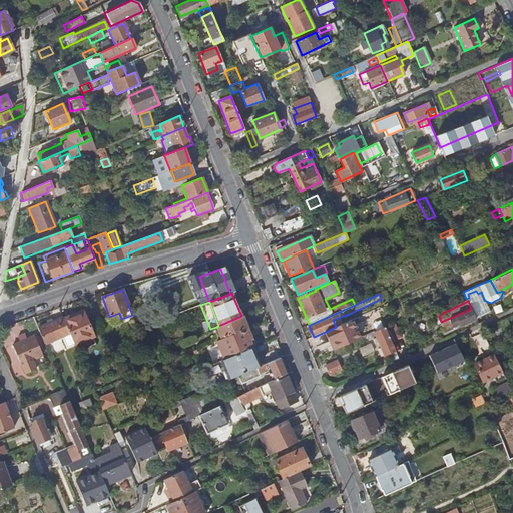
[(476,319),(471,309),(441,322),(440,323),(443,329),(452,325),(454,328),(476,319)]
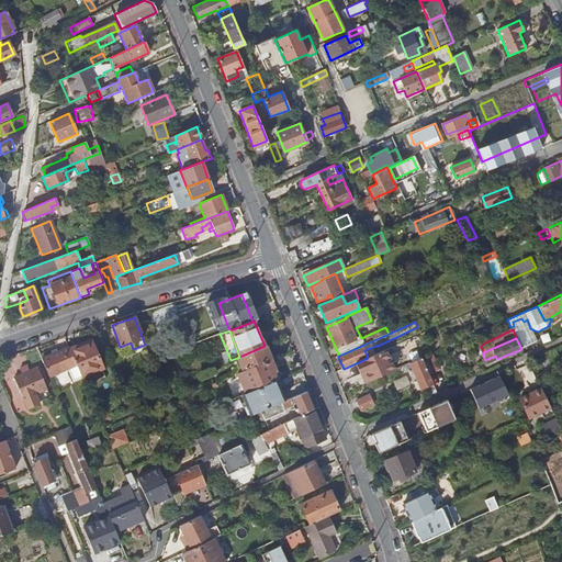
[(90,340),(69,349),(81,378),(102,368),(90,340)]
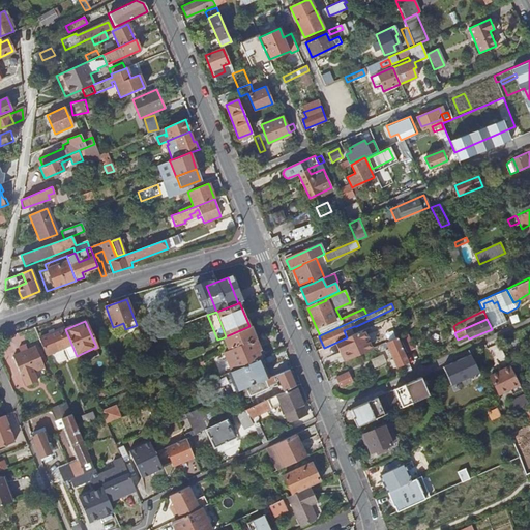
[(123,323),(113,327),(116,333),(125,329),(123,323)]
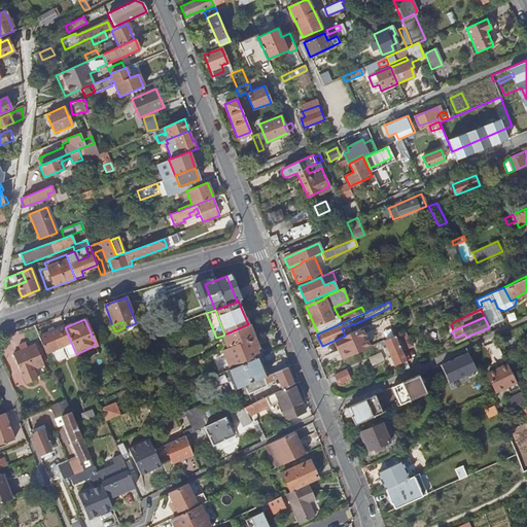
[(150,332),(147,323),(140,325),(144,335),(150,332)]
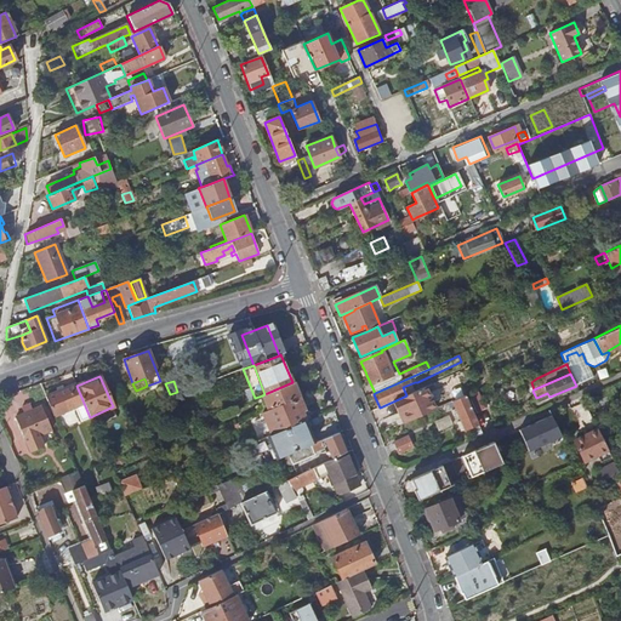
[(268,410),(300,397),(294,382),(292,382),(265,394),(262,396),(268,410)]
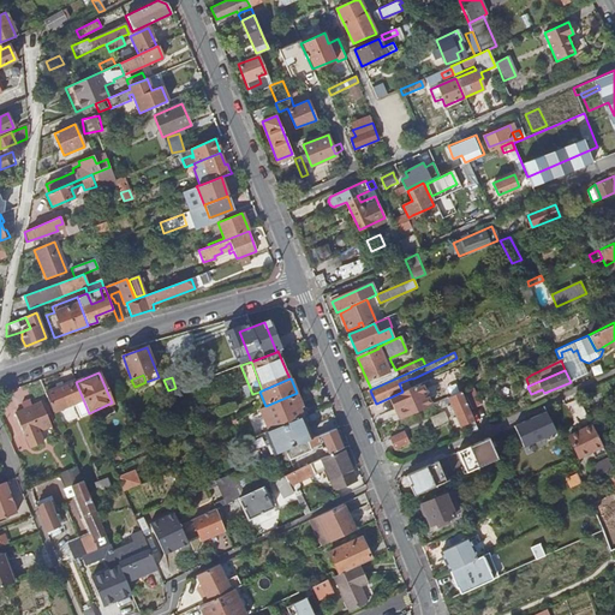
[(76,382),(75,381),(64,384),(57,388),(45,393),(53,412),(73,402),(79,417),(89,413),(76,382)]
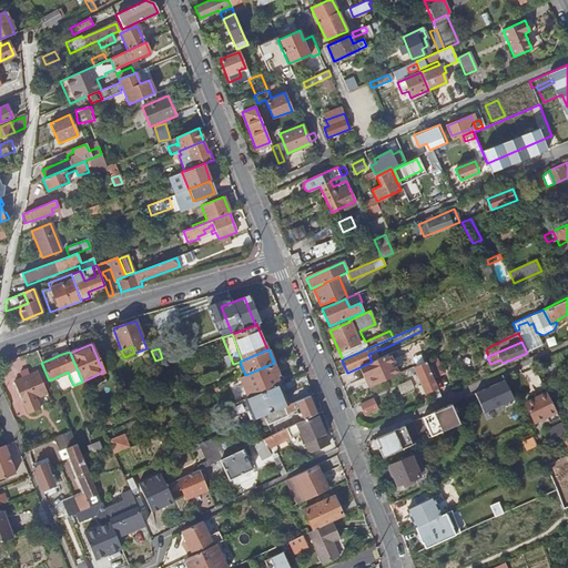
[(372,362),(359,367),(365,378),(368,377),(372,386),(398,374),(389,354),(372,362)]
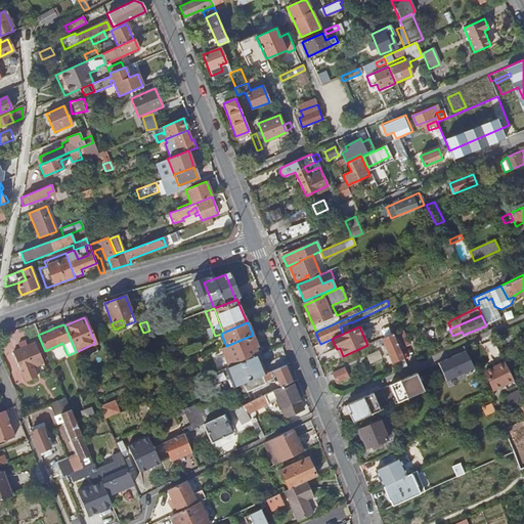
[(406,329),(397,333),(403,346),(411,343),(406,329)]
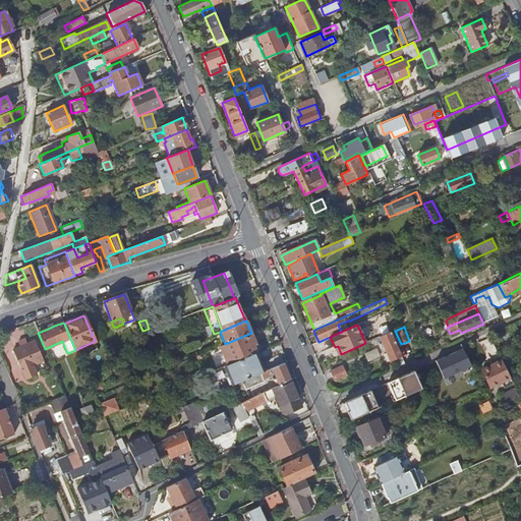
[(398,348),(391,332),(380,337),(383,343),(384,347),(387,352),(390,360),(396,357),(401,355),(398,348)]
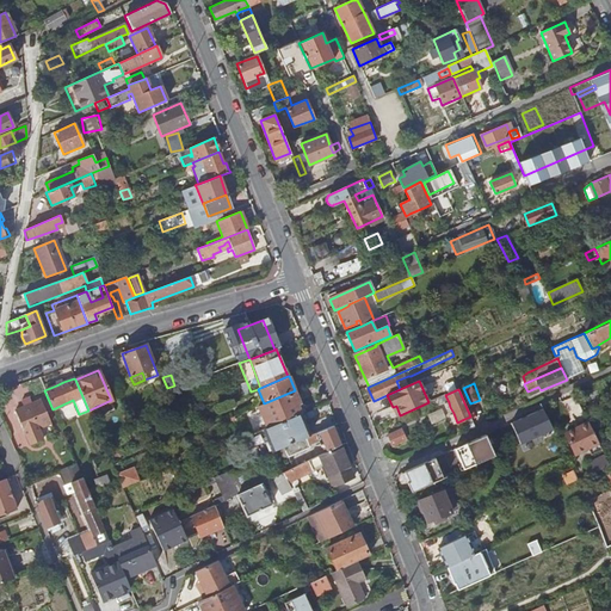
[(267,427),(301,414),(296,405),(300,402),(295,390),(264,403),(258,406),(267,427)]
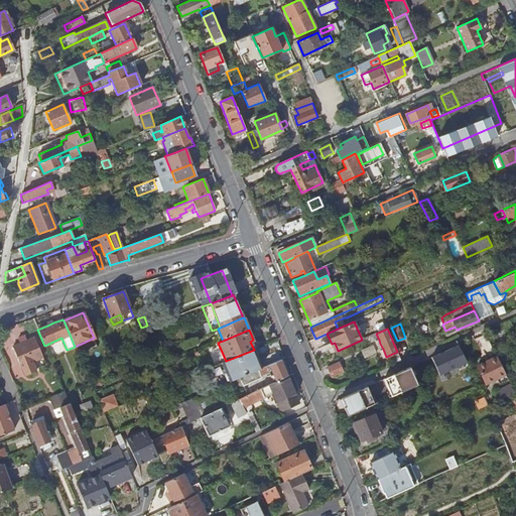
[(43,358),(34,338),(12,347),(24,376),(36,371),(32,362),(43,358)]
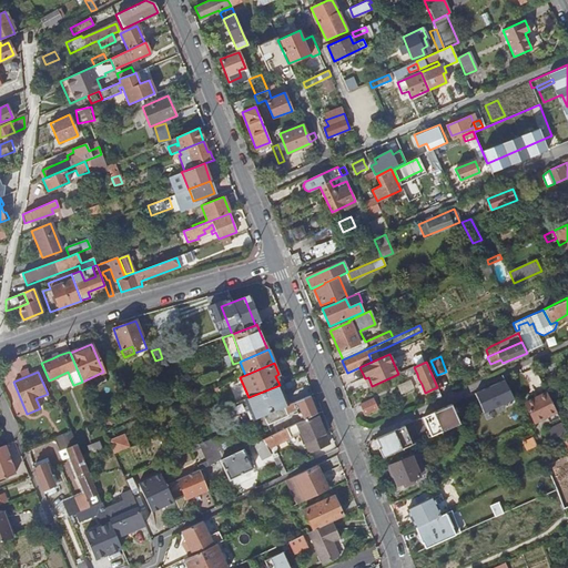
[(485,412),(516,397),(507,377),(476,391),(485,412)]
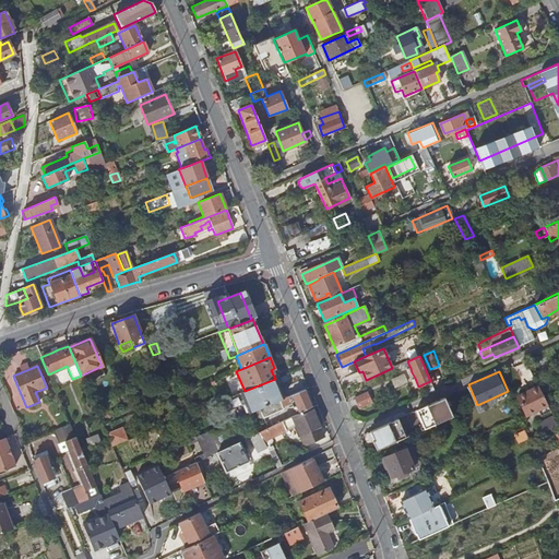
[(283,399),(275,379),(245,391),(240,393),(249,413),(256,411),(259,409),(283,399)]
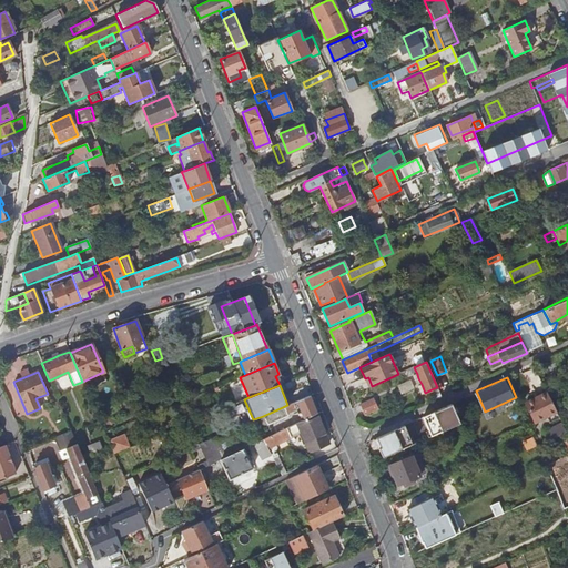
[(437,387),(432,389),(430,396),(433,402),(442,397),(437,387)]
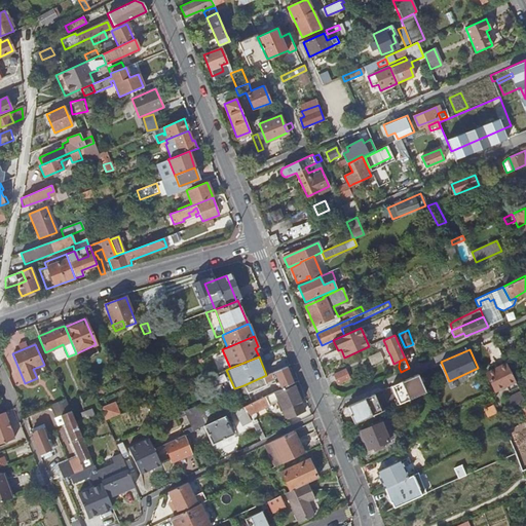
[(512,374),(506,364),(487,374),(495,391),(516,381),(512,374)]
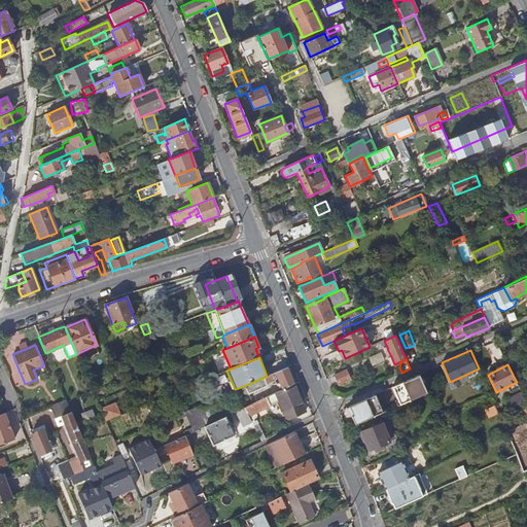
[(280,390),(292,384),(286,367),(275,373),(267,376),(244,386),(247,393),(248,394),(267,386),(266,384),(275,380),(280,390)]
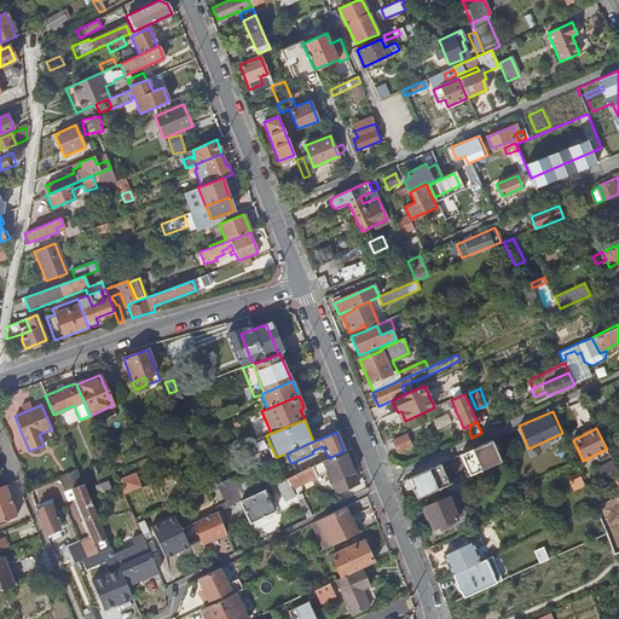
[(408,437),(393,443),(397,452),(411,446),(408,437)]
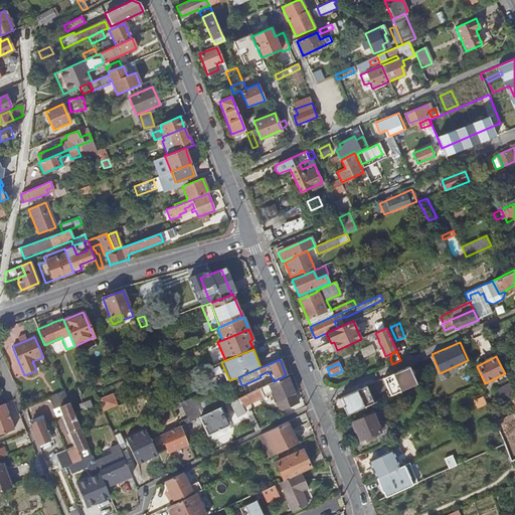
[(409,366),(383,378),(390,395),(416,383),(409,366)]
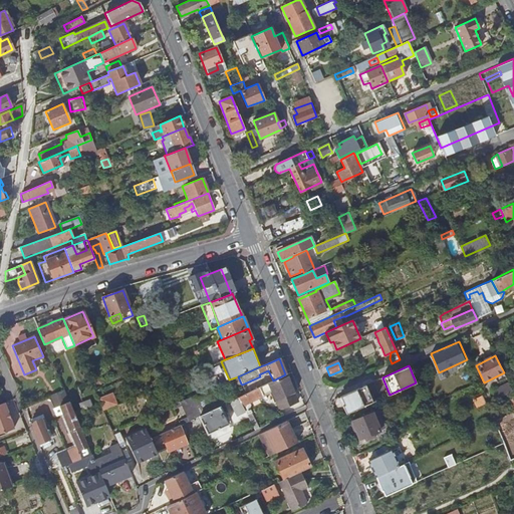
[(297,403),(285,374),(273,380),(239,398),(243,406),(247,415),(250,413),(251,413),(249,408),(250,406),(249,403),(272,392),(279,410),(297,403)]
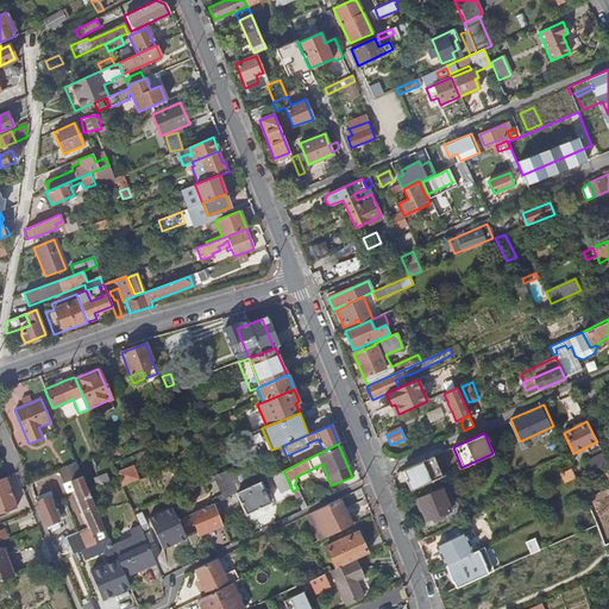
[(603,453),(584,463),(586,469),(584,470),(585,473),(608,463),(603,453)]
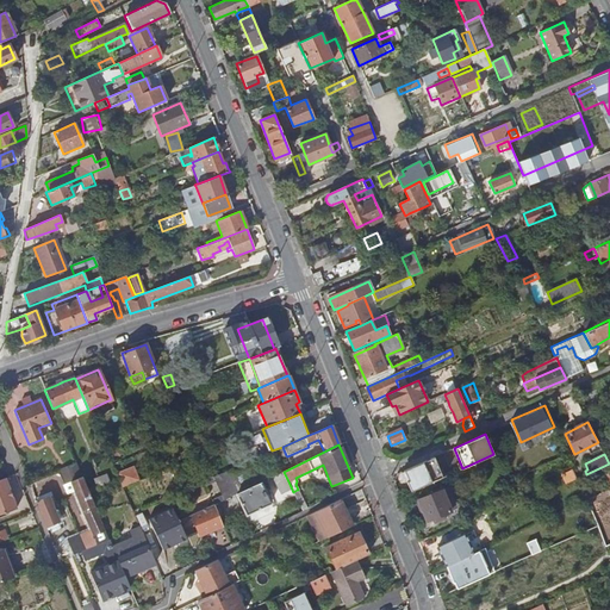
[(434,456),(404,471),(408,480),(406,480),(411,491),(443,477),(434,456)]
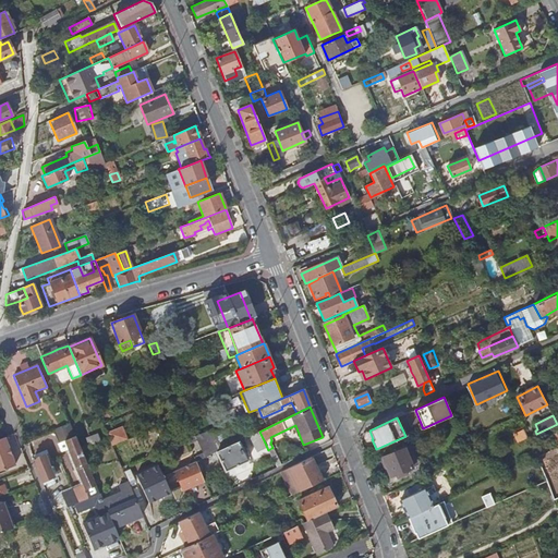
[(112,446),(128,439),(122,427),(107,433),(112,446)]
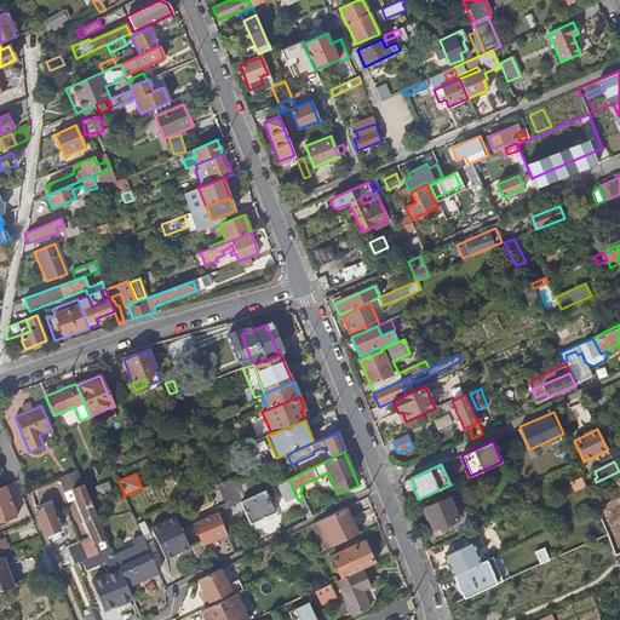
[(237,481),(246,499),(260,492),(252,475),(237,481)]
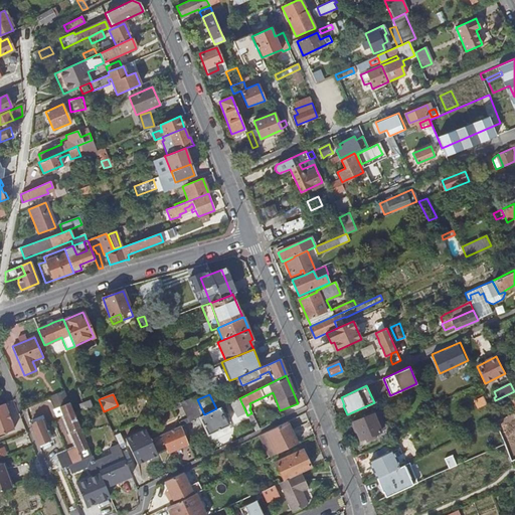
[(197,399),(195,395),(181,401),(188,417),(179,421),(181,425),(199,417),(204,414),(197,399)]
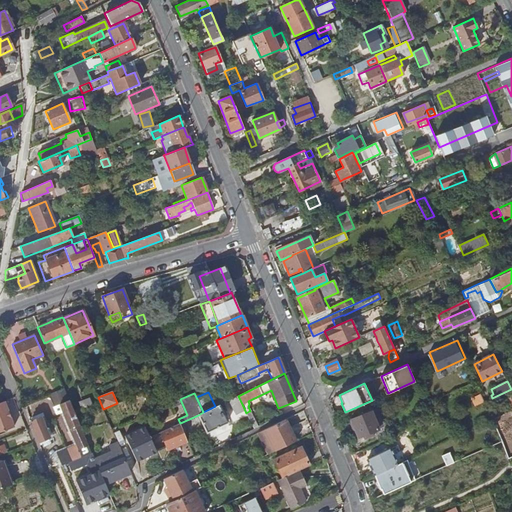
[(507,394),(498,398),(501,405),(510,401),(507,394)]
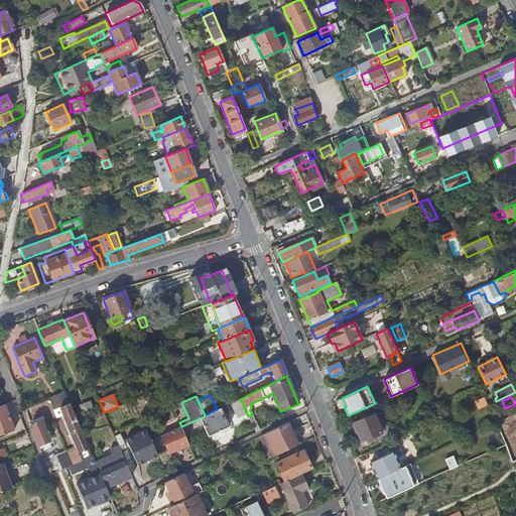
[(244,407),(240,399),(232,402),(236,410),(244,407)]
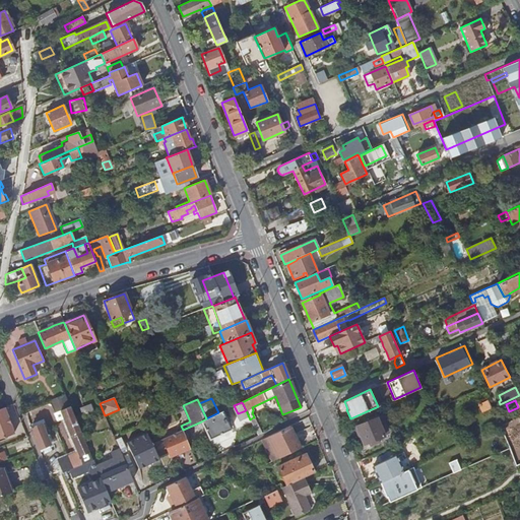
[(83,415),(92,411),(89,405),(81,408),(83,415)]
